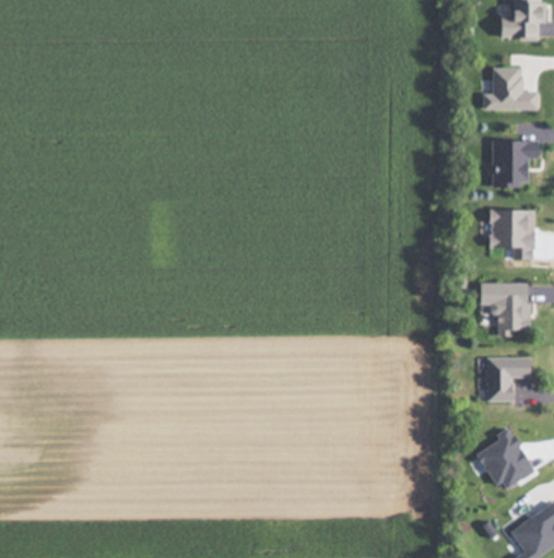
[(498,39),(543,40),(544,0),(510,0),(510,15),(499,15),(498,39)]
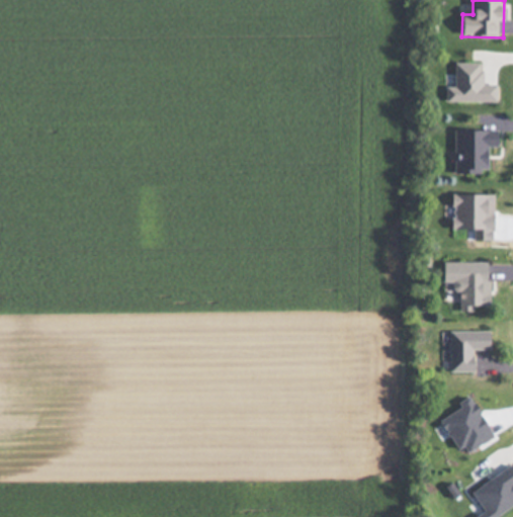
[(447,102),(499,102),(499,85),(484,85),(484,63),(456,63),(456,87),(447,87),(447,102)]
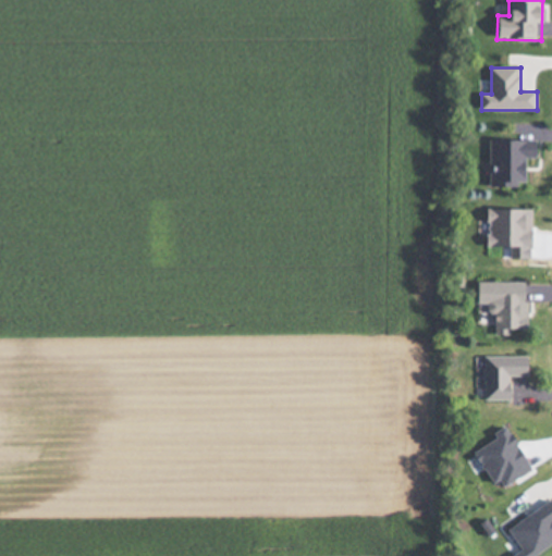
[(527,158),(539,158),(539,140),(492,140),(491,186),(527,186),(527,158)]
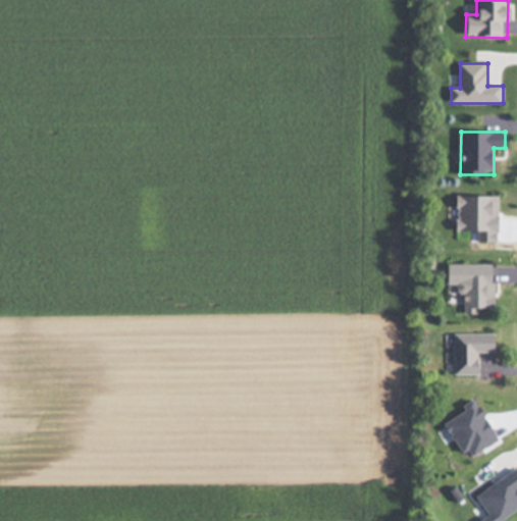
[(496,264),(450,263),(449,295),(465,295),(465,314),(480,315),(480,308),(495,309),(496,264)]
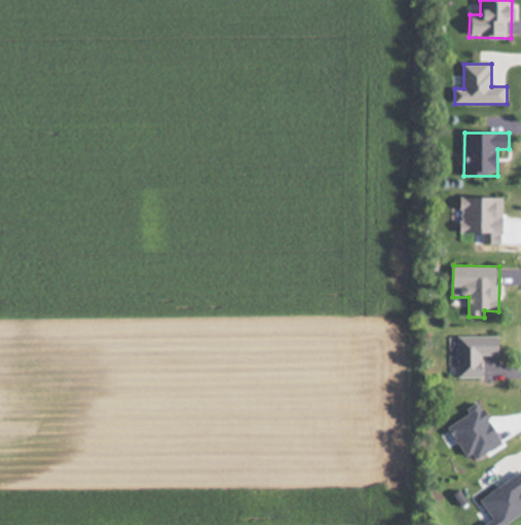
[(458,336),(458,378),(483,378),(483,355),(500,355),(500,336),(458,336)]
